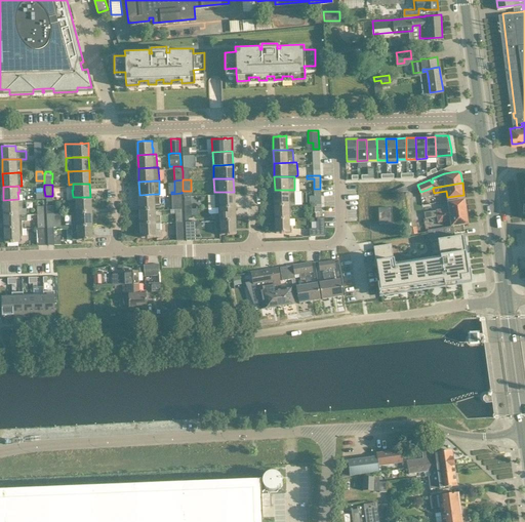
[(314,194),(309,194),(310,202),(315,202),(321,202),(320,189),(314,189),(314,194)]
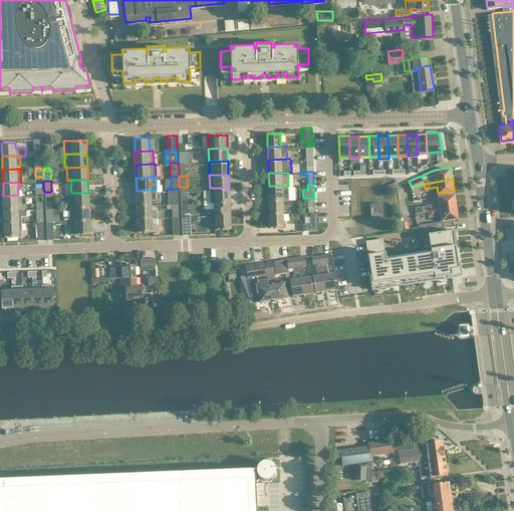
[(269,200),(284,199),(289,199),(288,186),(269,186),(269,200)]
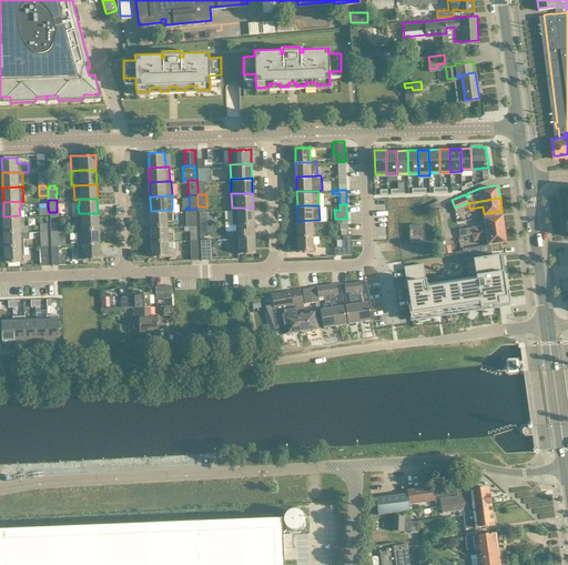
[(237,208),(232,208),(232,209),(232,222),(232,223),(253,222),(253,208),(237,208)]
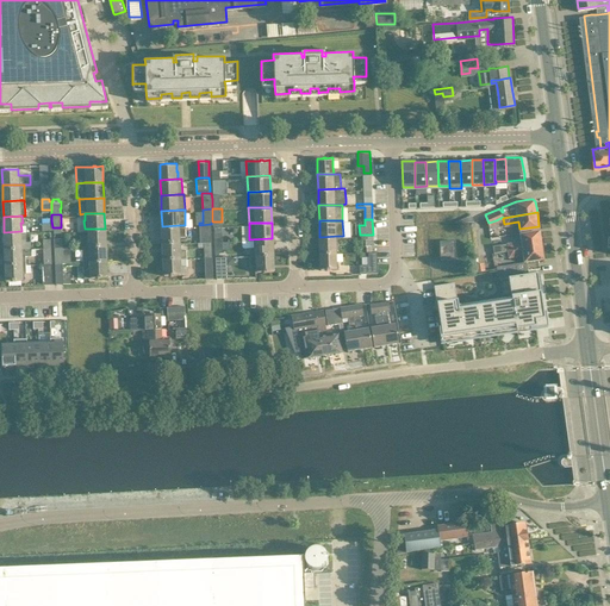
[(211,231),(211,224),(199,225),(200,241),(204,239),(212,239),(211,231)]
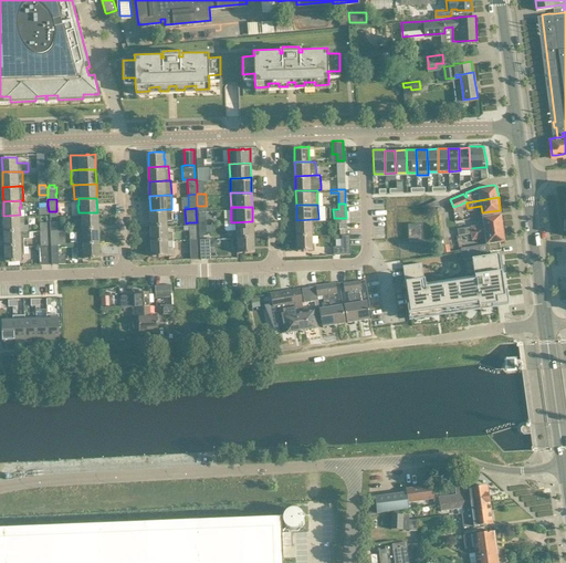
[(152,225),(168,223),(168,218),(171,218),(171,209),(166,209),(150,210),(152,225)]
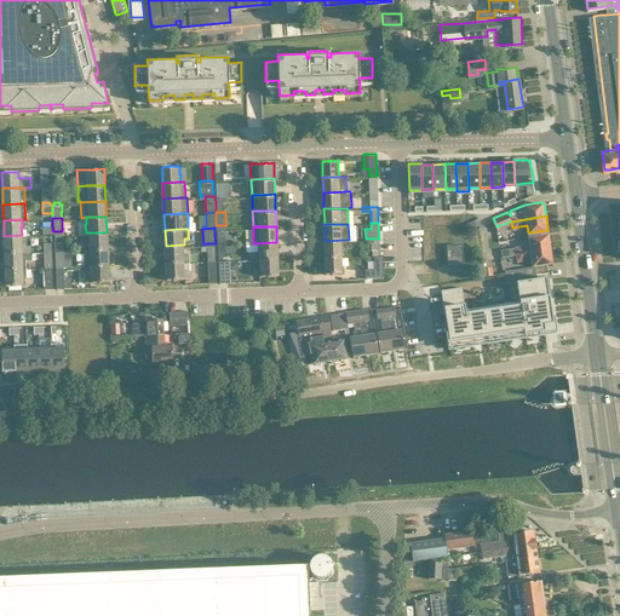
[(84,249),(108,248),(107,232),(91,232),(91,241),(89,241),(90,248),(84,248),(84,249)]
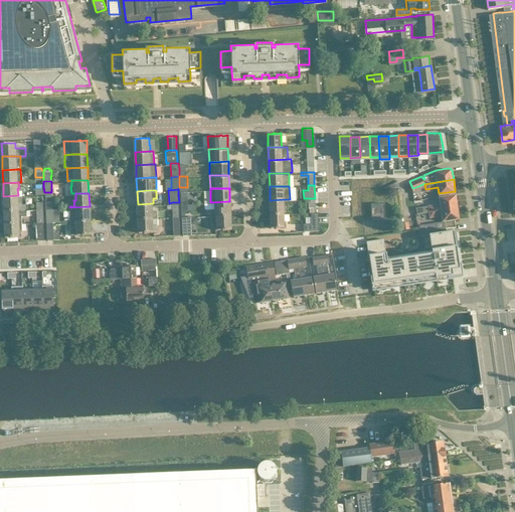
[(427,204),(416,205),(416,211),(428,210),(441,208),(458,205),(456,193),(446,195),(440,196),(441,202),(427,204)]
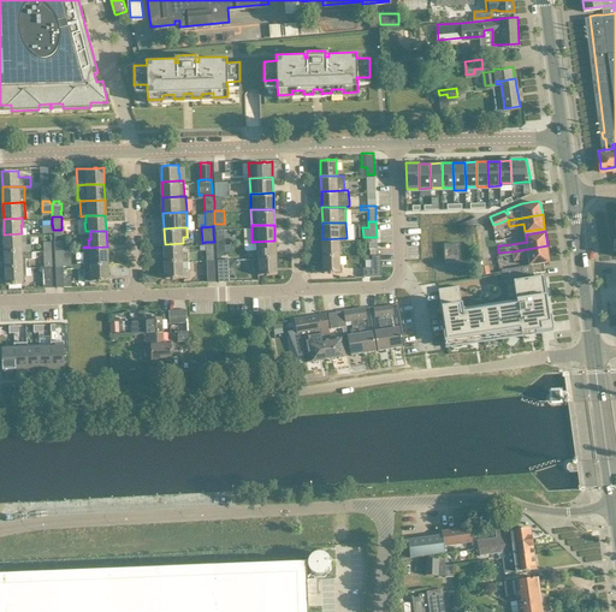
[(27,242),(27,233),(22,233),(4,235),(5,250),(31,249),(31,242),(27,242)]
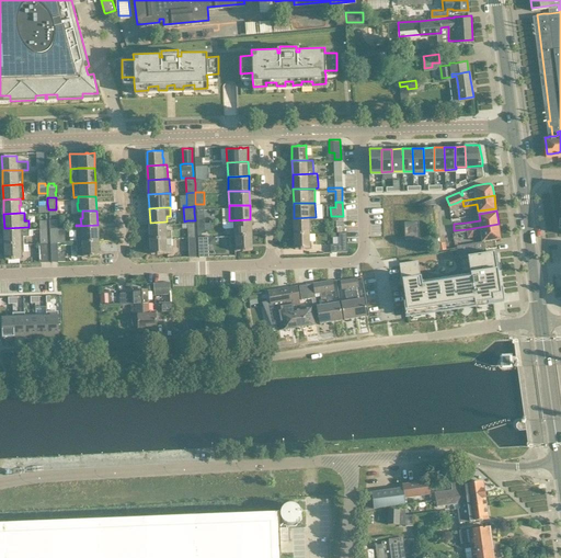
[(343,216),(336,216),(336,225),(336,230),(339,230),(343,230),(346,230),(346,224),(343,224),(343,216)]
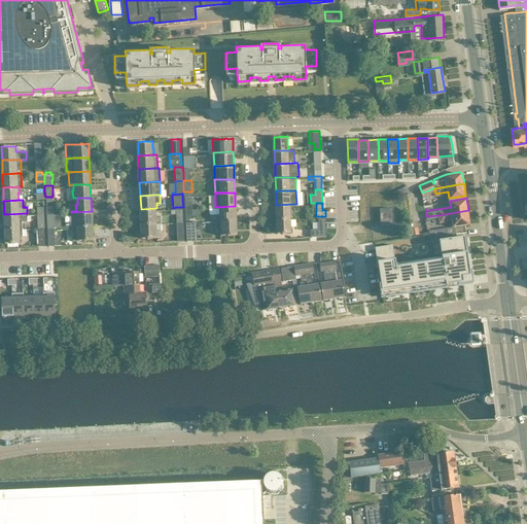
[(277,218),(289,217),(289,209),(291,209),(291,204),(276,205),(277,218)]
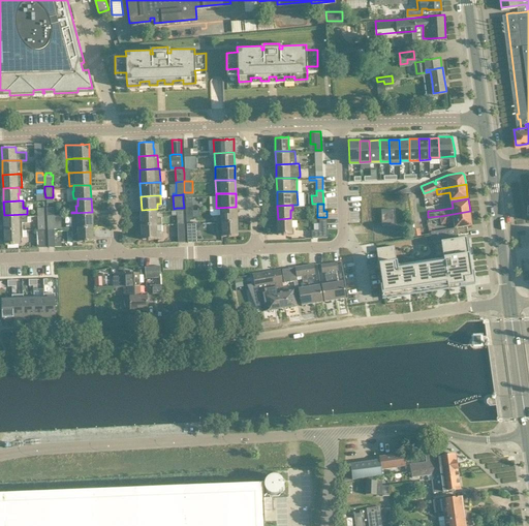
[(237,220),(236,207),(216,208),(216,207),(210,208),(210,212),(211,213),(217,213),(217,221),(237,220)]
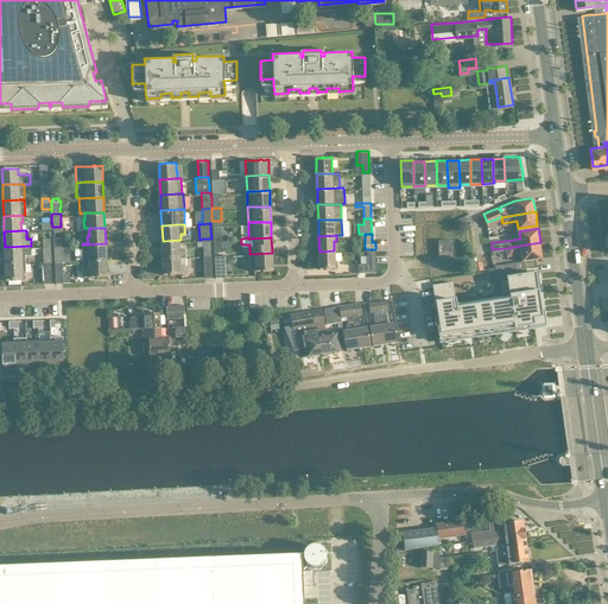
[(438,256),(455,256),(454,237),(438,237),(438,256)]
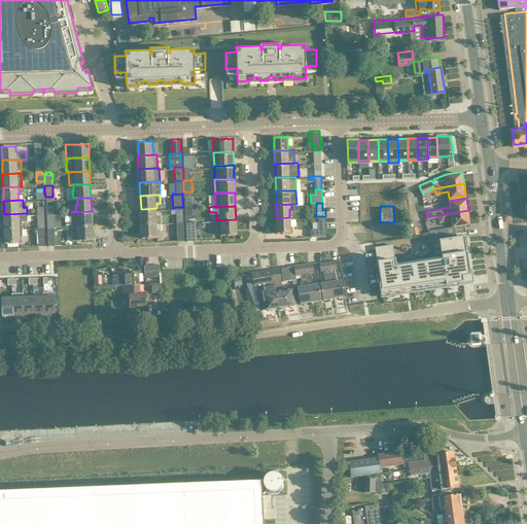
[(156,214),(156,208),(141,209),(141,222),(161,221),(161,214),(156,214)]
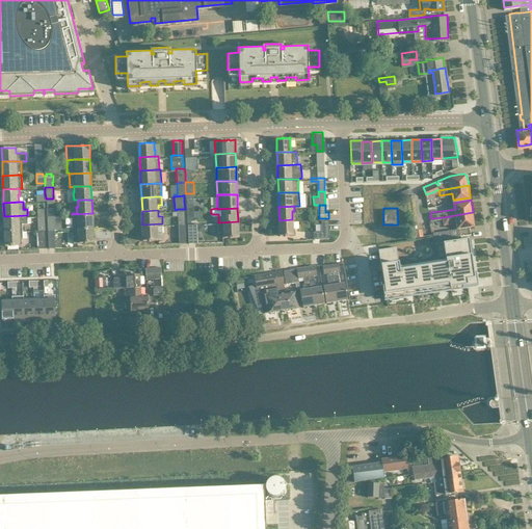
[(455,215),(443,217),(444,222),(456,220),(457,220),(458,227),(459,227),(471,225),(474,225),(473,212),(455,215)]
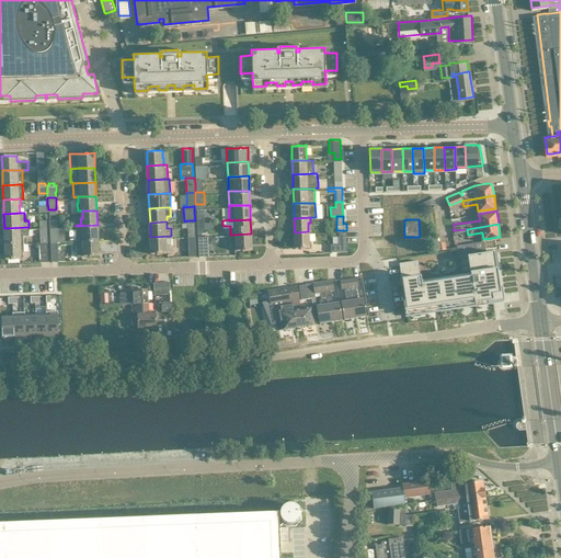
[(77,240),(98,239),(98,225),(76,226),(77,240)]
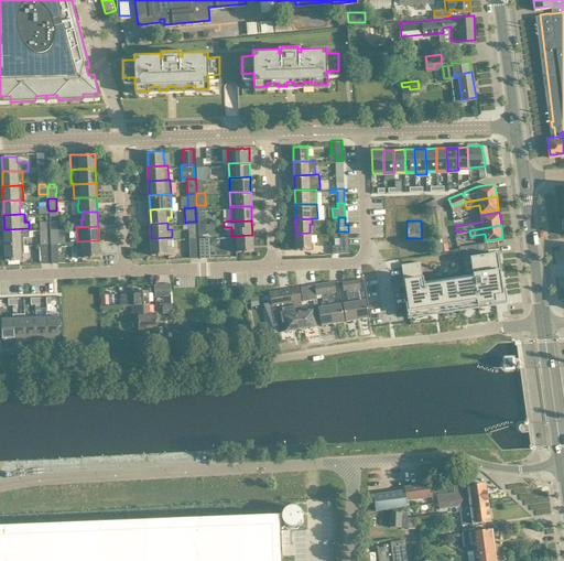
[(4,244),(24,243),(23,235),(29,235),(29,234),(33,234),(33,228),(29,228),(4,229),(4,244)]
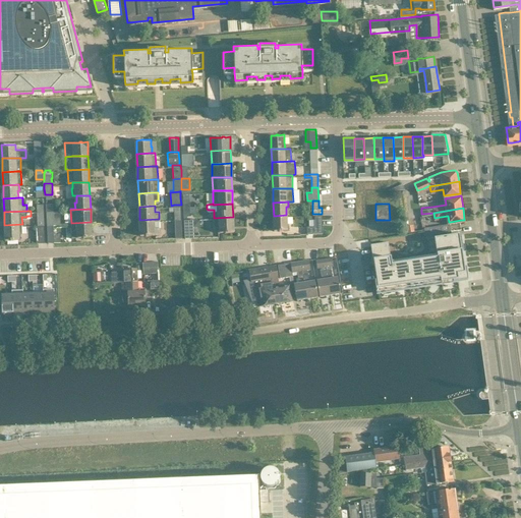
[(323,223),(322,214),(309,214),(309,217),(314,217),(315,224),(307,225),(307,232),(313,232),(323,231),(323,223)]
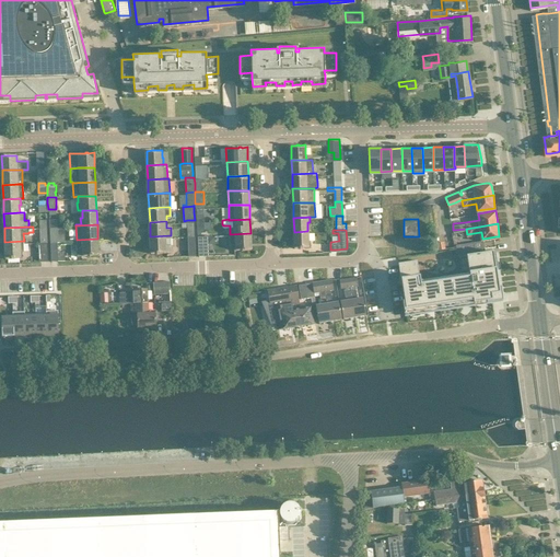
[(307,239),(307,231),(294,232),(294,246),(300,245),(300,246),(303,246),(303,245),(311,245),(311,239),(307,239)]
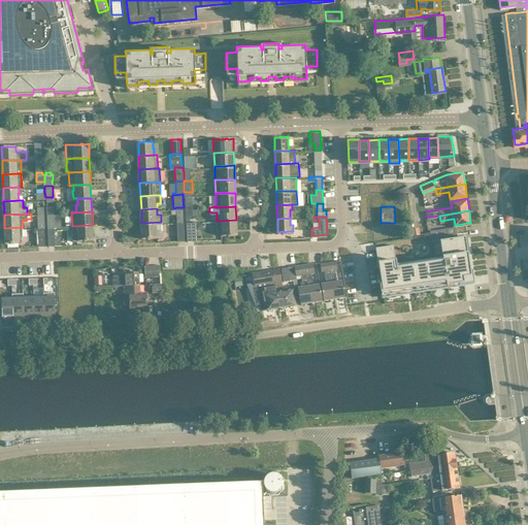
[(236,220),(217,221),(217,229),(221,228),(221,234),(223,234),(228,233),(228,234),(231,234),(231,233),(236,233),(236,220)]
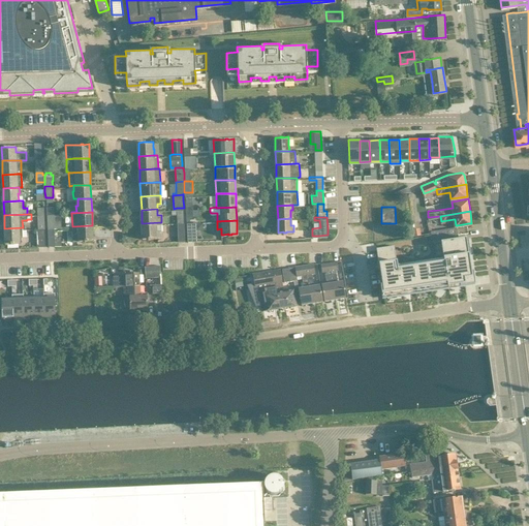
[(192,221),(187,221),(188,240),(196,240),(196,221),(192,221)]
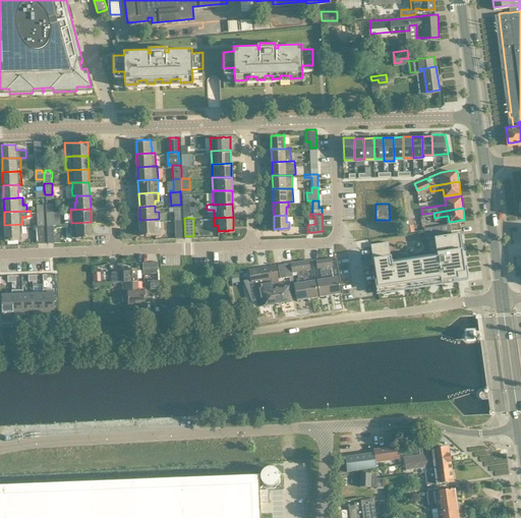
[(149,234),(149,233),(160,233),(159,219),(139,220),(140,233),(146,233),(146,234),(149,234)]
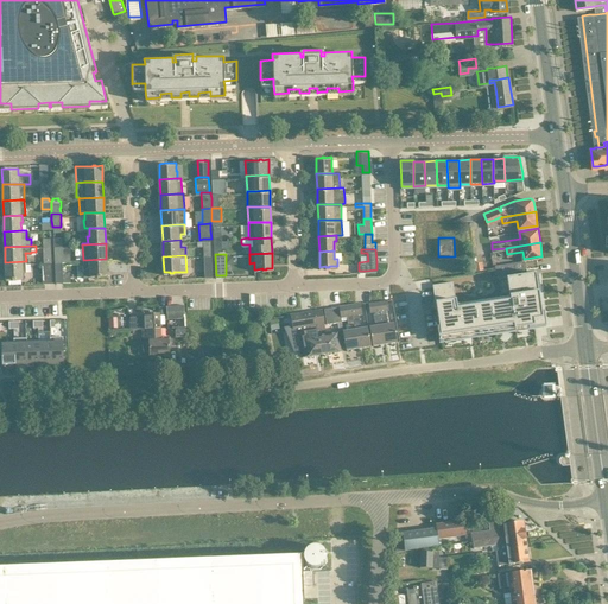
[(101,275),(100,274),(107,274),(106,259),(83,260),(83,275),(97,274),(97,275),(101,275)]
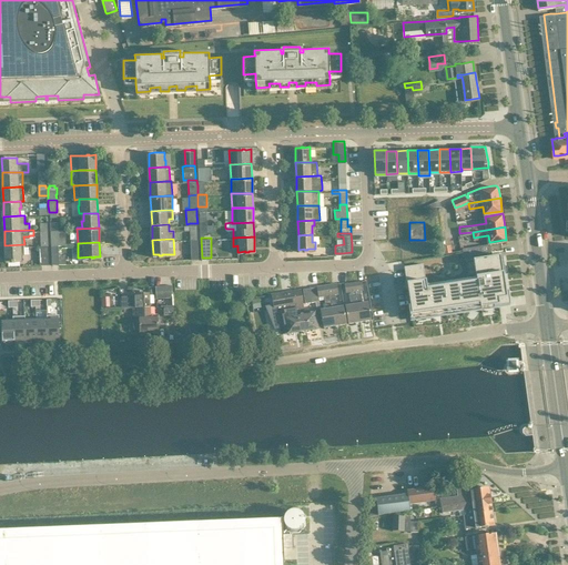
[(40,263),(49,263),(48,243),(41,244),(39,244),(40,263)]
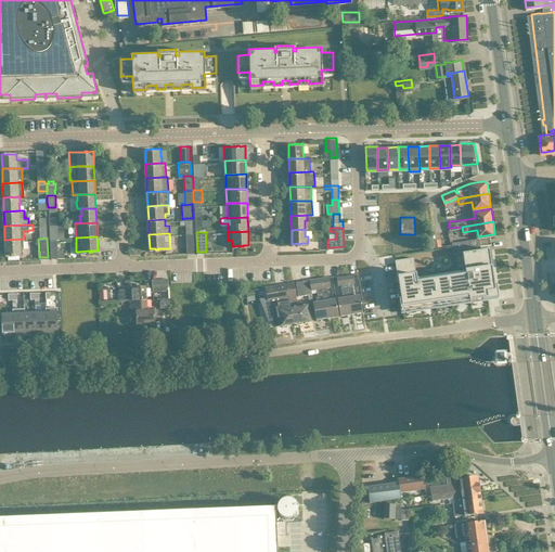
[(452,241),(452,243),(453,248),(470,246),(470,245),(469,238),(452,241)]
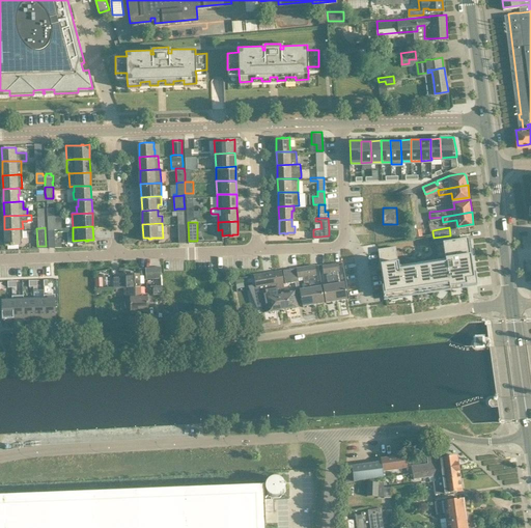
[(19,228),(4,229),(5,243),(8,243),(8,247),(19,247),(19,246),(18,246),(18,243),(19,243),(21,243),(21,237),(23,237),(23,235),(23,228),(19,228)]
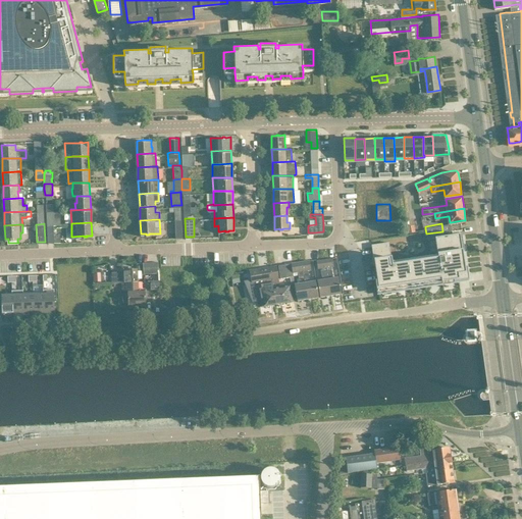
[(388,241),(371,243),(372,245),(372,247),(374,258),(377,279),(378,291),(395,289),(395,290),(397,290),(396,289),(397,288),(410,286),(410,288),(412,288),(412,286),(413,286),(425,283),(426,286),(427,284),(427,283),(428,283),(428,282),(441,280),(441,282),(444,282),(444,281),(444,280),(457,278),(458,280),(459,280),(458,272),(465,271),(465,266),(462,251),(463,250),(462,250),(462,249),(461,243),(461,241),(460,235),(460,232),(452,234),(435,237),(437,253),(392,260),(388,241)]
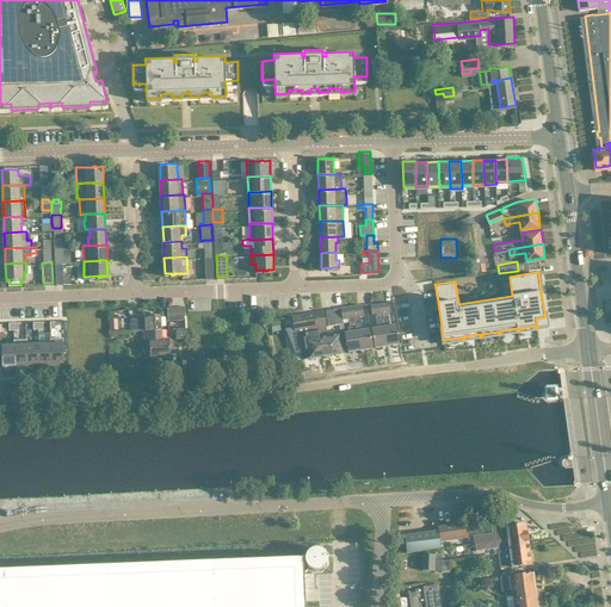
[(386,301),(380,301),(381,310),(382,310),(387,344),(399,341),(396,322),(389,323),(388,309),(390,309),(389,299),(386,301)]
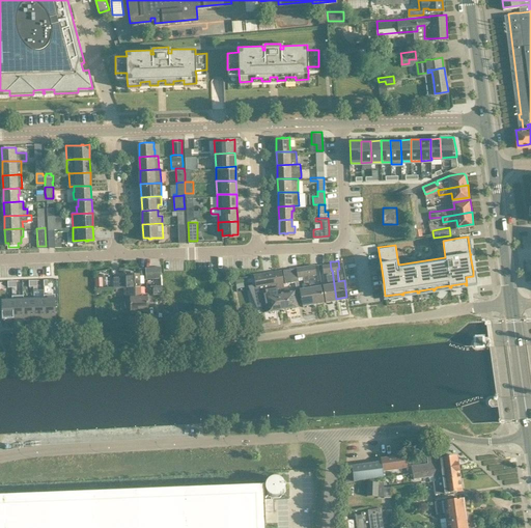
[(326,262),(322,262),(323,271),(328,271),(328,272),(326,272),(328,282),(323,283),(326,300),(336,299),(332,270),(331,270),(330,261),(326,262)]
